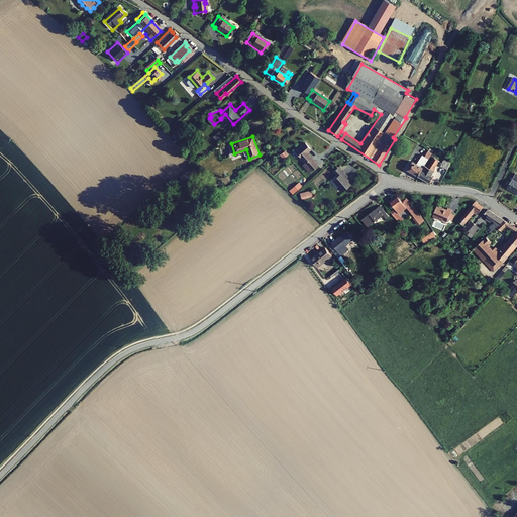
[(306,142),(296,151),(312,170),(319,164),(308,151),(311,148),(306,142)]
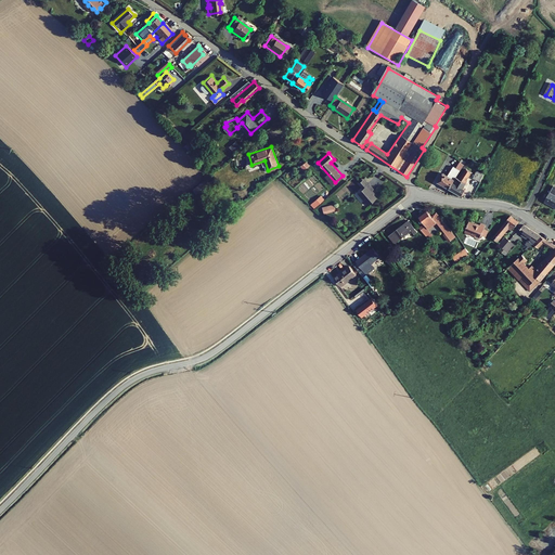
[(442,188),(447,190),(448,189),(461,163),(456,160),(452,168),(450,167),(444,177),(440,175),(435,183),(439,185),(439,188),(442,189),(442,188)]
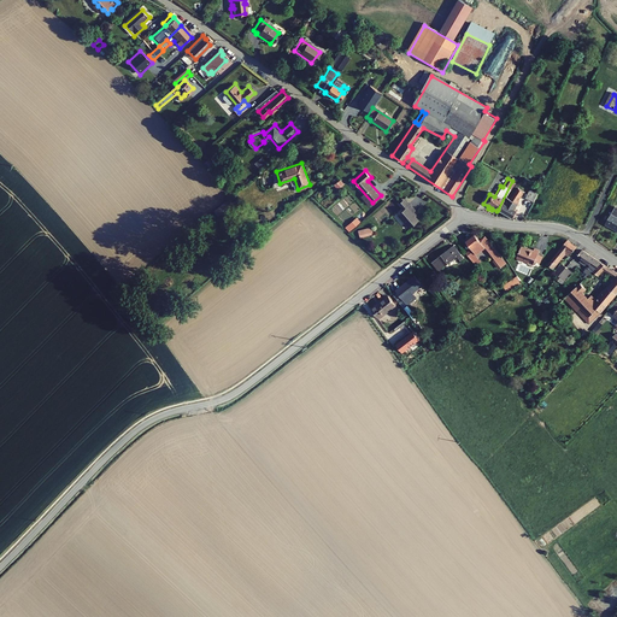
[(336,189),(344,184),(340,180),(333,184),(336,189)]
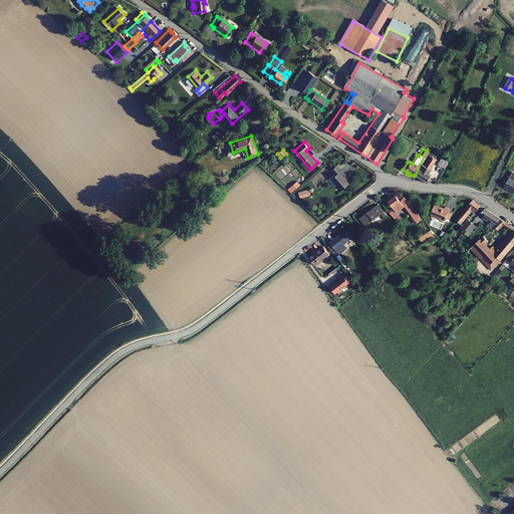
[(434,150),(429,158),(434,162),(440,153),(434,150)]
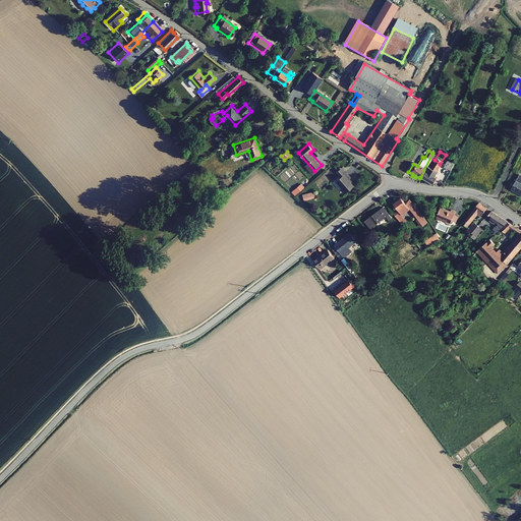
[(426,166),(420,177),(432,183),(436,177),(433,176),(437,171),(436,171),(440,164),(435,160),(433,162),(431,161),(428,167),(426,166)]
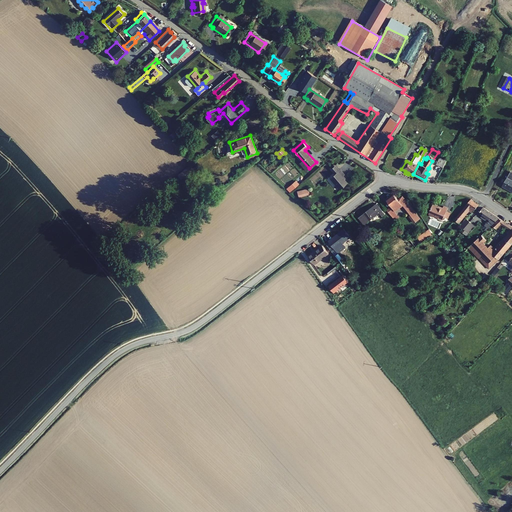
[(440,167),(443,162),(436,158),(434,164),(440,167)]
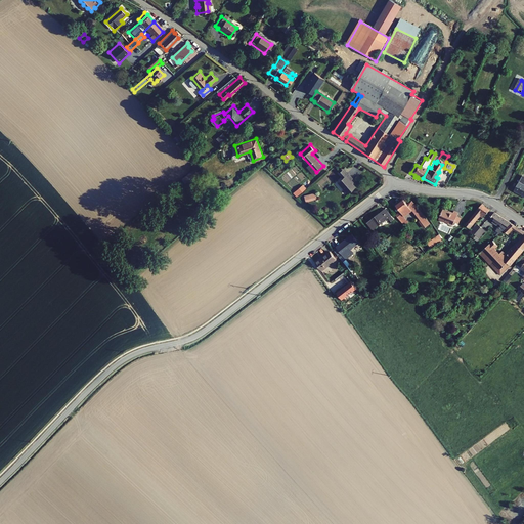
[(184,182),(192,174),(189,172),(182,180),(184,182)]
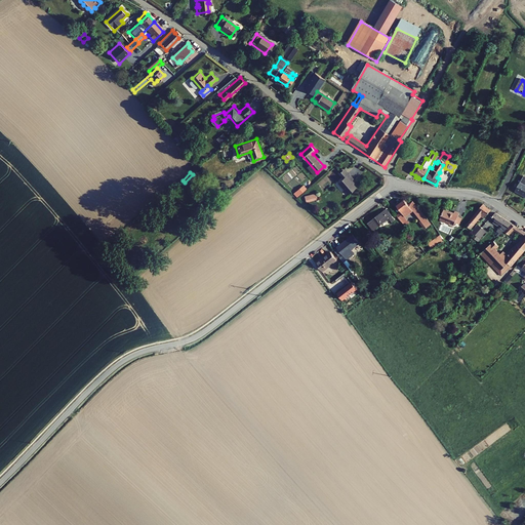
[(351,173),(340,183),(351,194),(359,188),(353,182),(356,179),(351,173)]
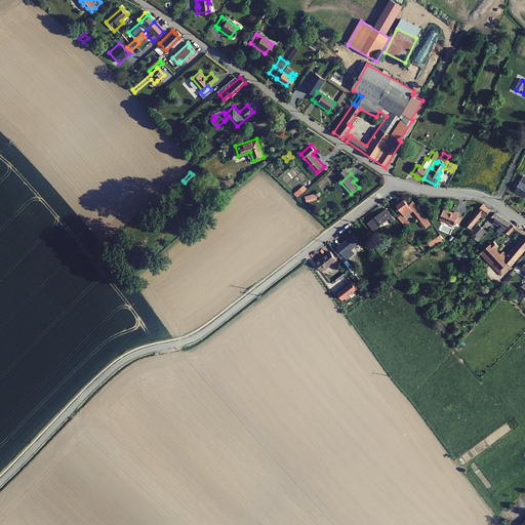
[(524,178),(523,177),(515,192),(524,197),(524,178)]
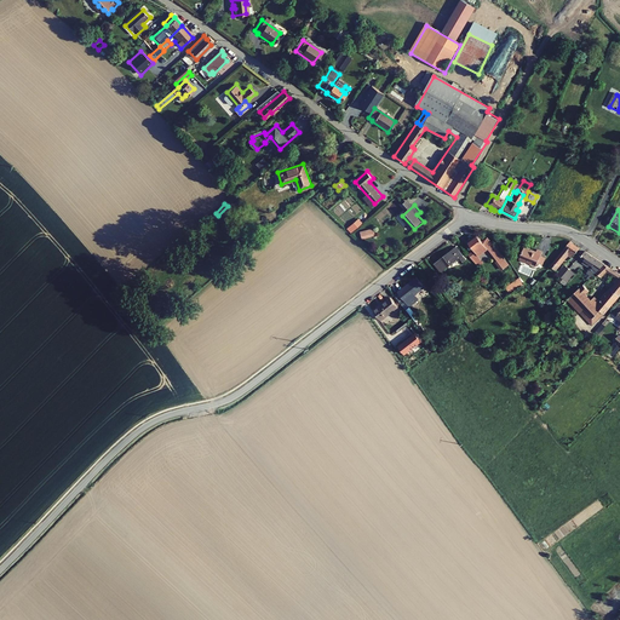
[(357,218),(345,229),(350,234),(362,223),(357,218)]
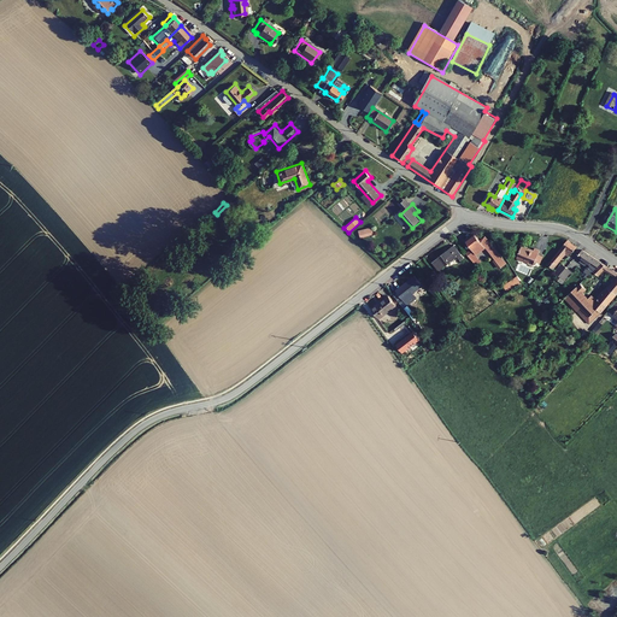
[(370,227),(357,230),(359,239),(372,234),(370,227)]
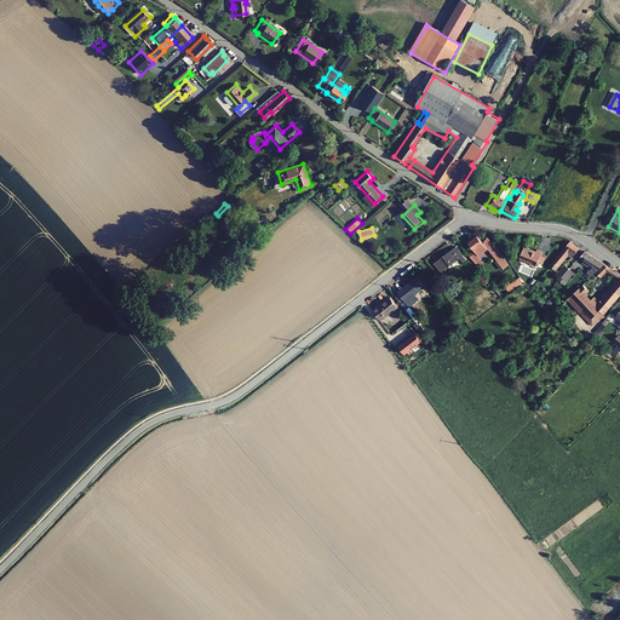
[(477,240),(469,246),(475,253),(469,258),(474,264),(478,260),(477,258),(487,251),(482,246),(477,240)]
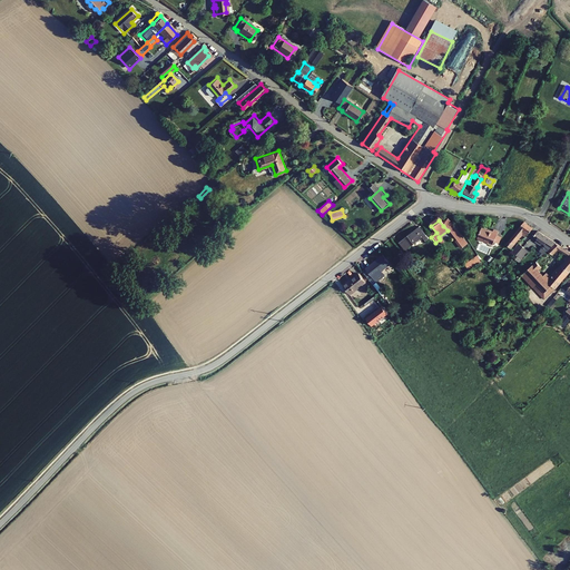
[(523,222),(503,245),(508,248),(520,234),(523,237),(532,228),(523,222)]
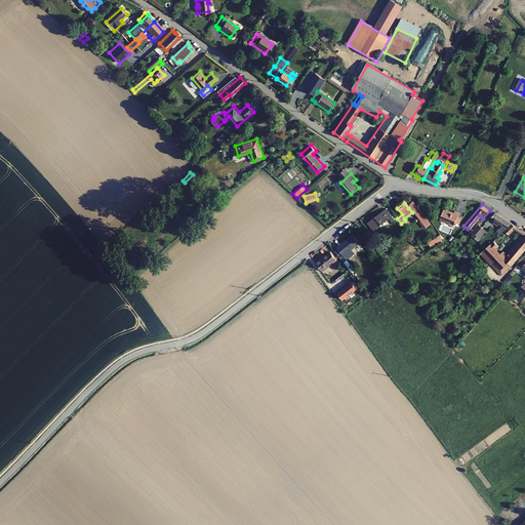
[(382,208),(367,219),(373,227),(388,215),(382,208)]
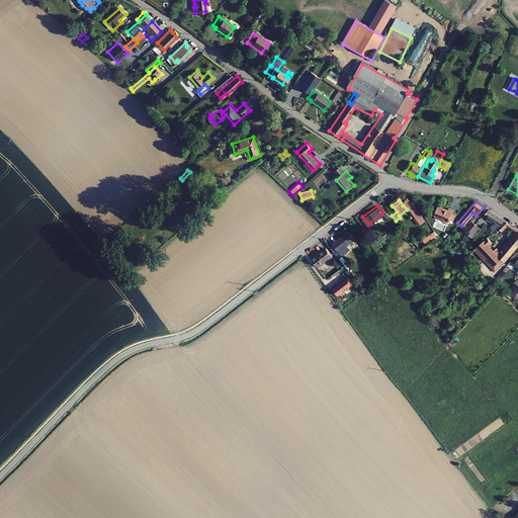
[(415,224),(421,220),(411,206),(408,208),(407,209),(399,216),(400,218),(396,221),(399,225),(403,221),(409,216),(415,224)]
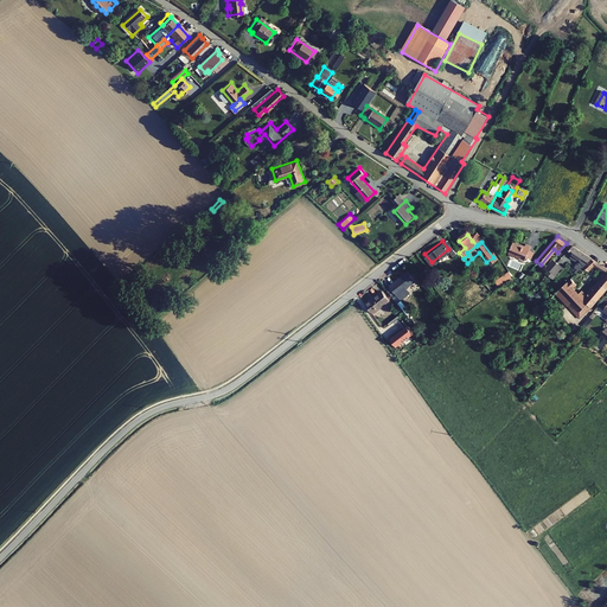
[(522,247),(510,242),(505,253),(523,260),(524,257),(528,249),(529,246),(523,244),(522,247)]
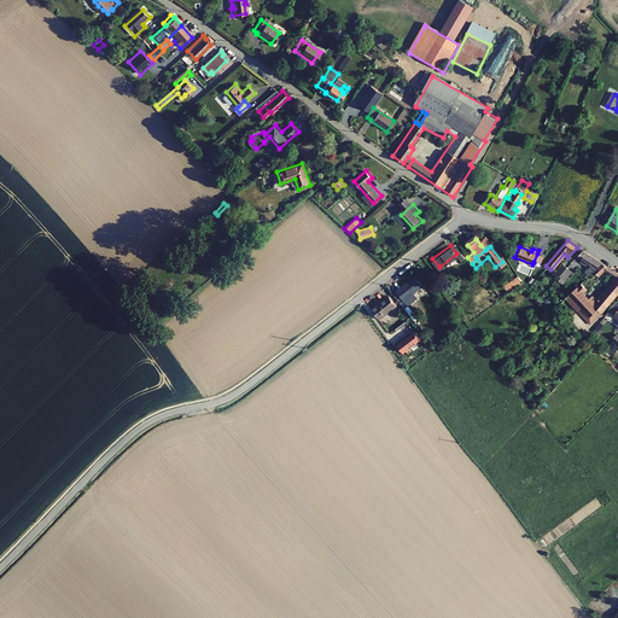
[(583,251),(578,257),(579,258),(578,261),(586,266),(583,270),(589,274),(593,270),(595,268),(600,262),(583,251)]
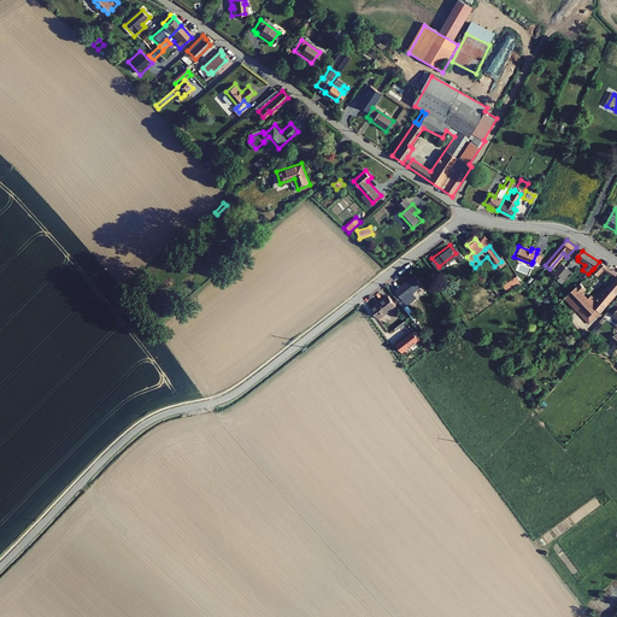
[(604,270),(606,266),(600,263),(594,268),(592,270),(598,276),(604,270)]
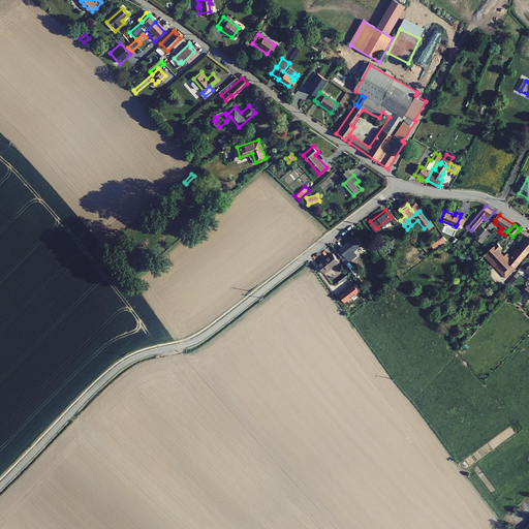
[(480,226),(475,232),(479,236),(485,229),(480,226)]
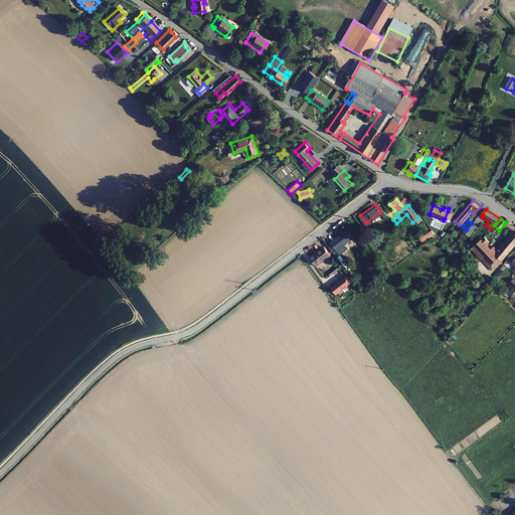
[(477,227),(472,223),(467,229),(466,230),(471,234),(477,227)]
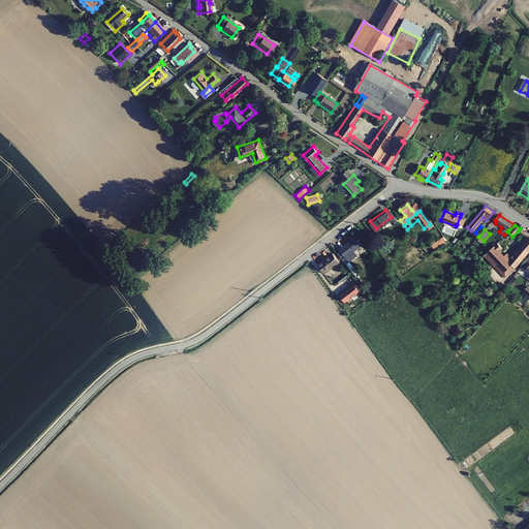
[(502,246),(497,242),(481,255),(493,266),(492,268),(504,278),(528,249),(528,234),(524,230),(522,235),(525,237),(522,241),(524,242),(510,256),(506,252),(503,254),(498,250),(502,246)]
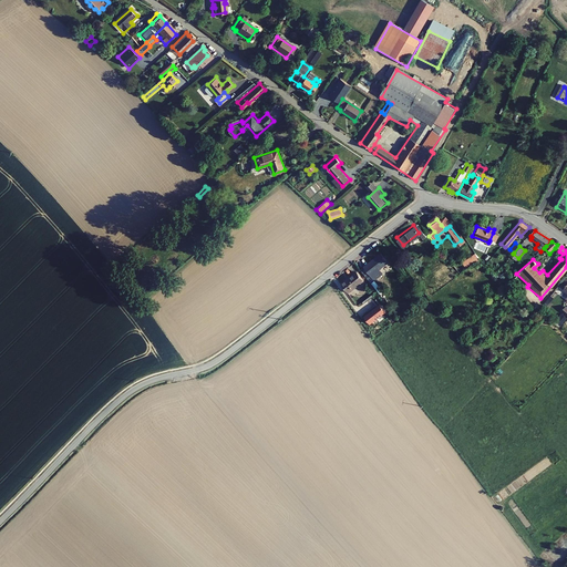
[(462,263),(466,269),(480,260),(475,254),(462,263)]
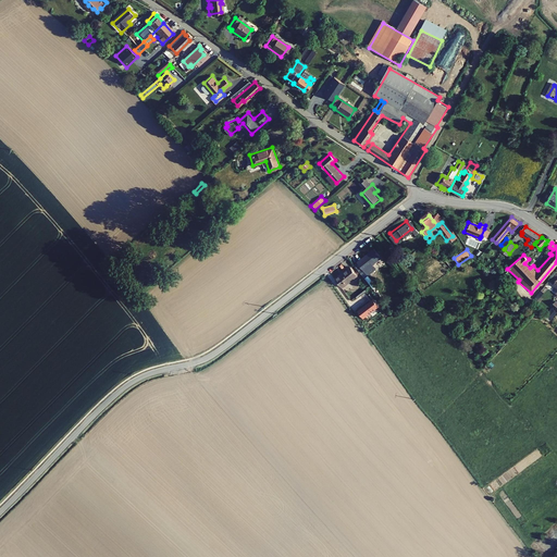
[(374,250),(358,264),(368,277),(376,271),(373,267),(382,259),(374,250)]
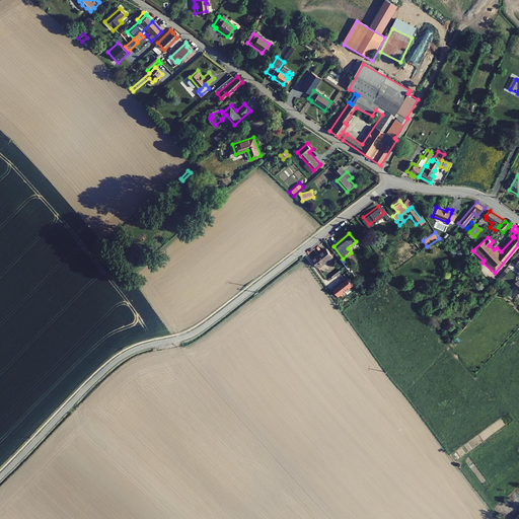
[(327,250),(313,262),(319,271),(334,260),(327,250)]
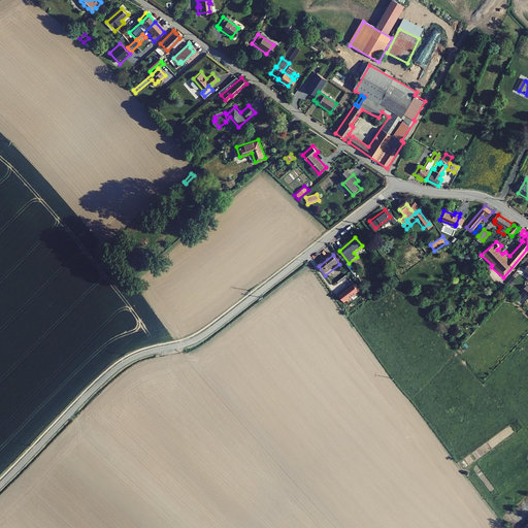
[(527,295),(527,294),(524,291),(518,297),(523,301),(527,295)]
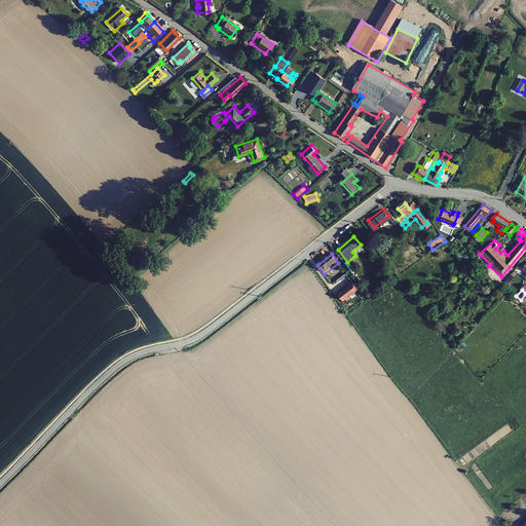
[(525,448),(514,431),(467,464),(490,495),(525,470),(525,448)]
